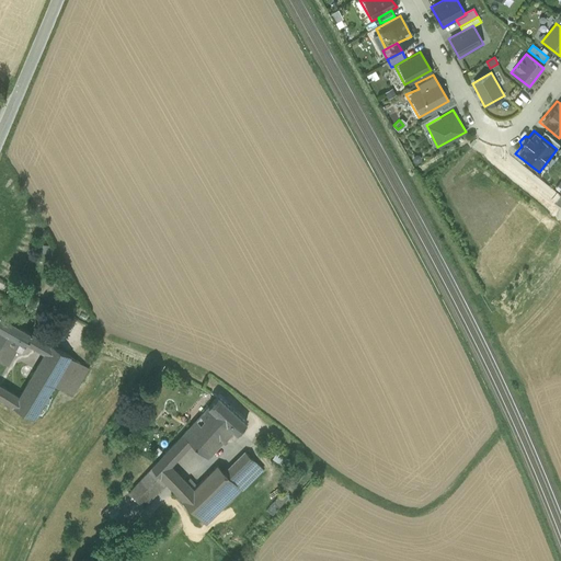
[(544,133),(540,136),(557,149),(558,144),(544,133)]
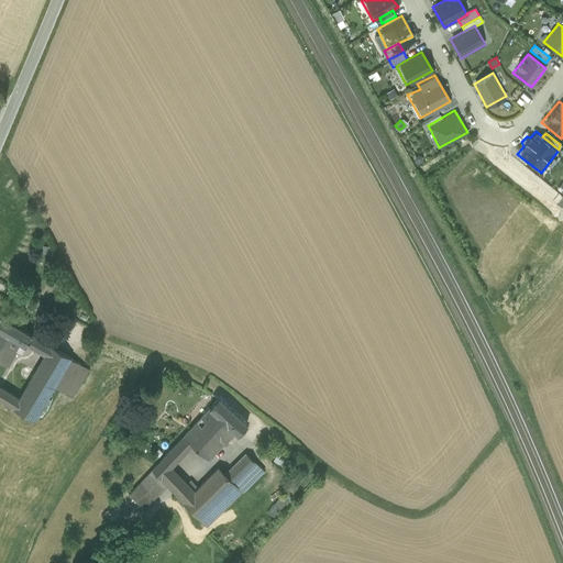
[(32,334),(0,315),(0,361),(8,366),(21,342),(25,344),(32,334)]
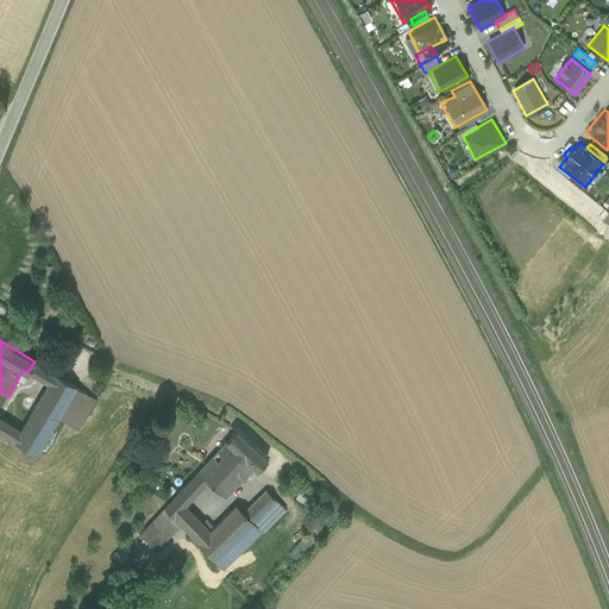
[(55,374),(35,362),(27,372),(49,384),(55,374)]
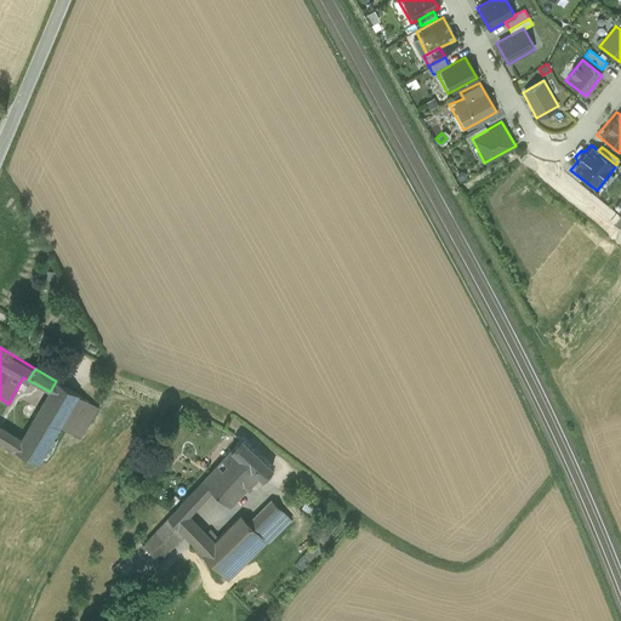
[(21,439),(15,450),(38,463),(60,425),(78,396),(79,394),(56,381),(50,392),(21,439)]
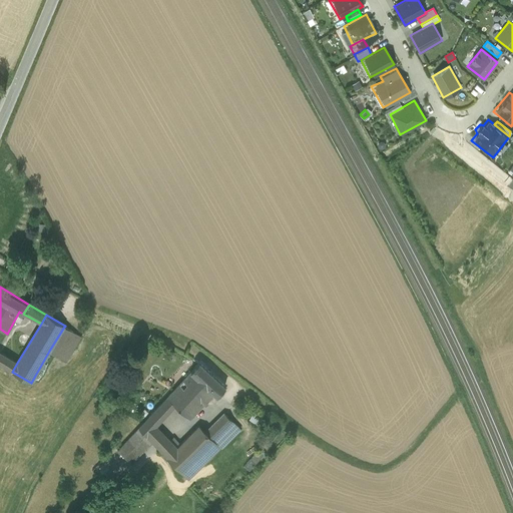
[(64,327),(49,351),(59,357),(74,333),(64,327)]
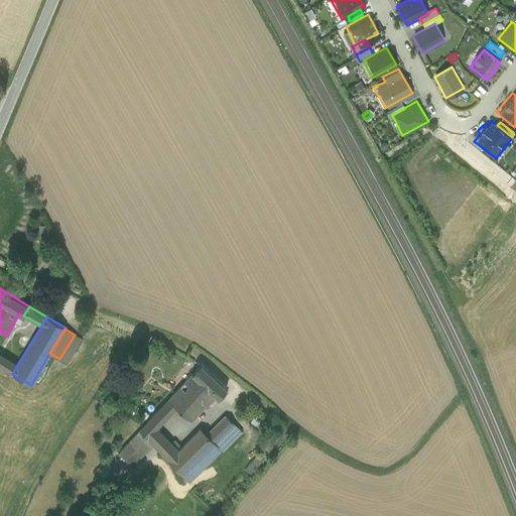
[(82,339),(75,335),(59,359),(67,363),(82,339)]
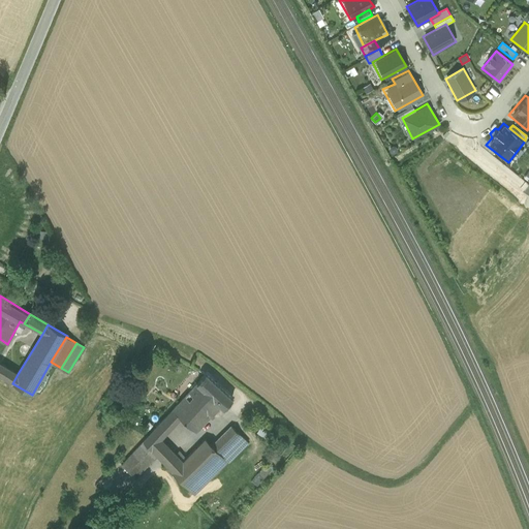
[(18,374),(0,363),(0,375),(12,383),(18,374)]
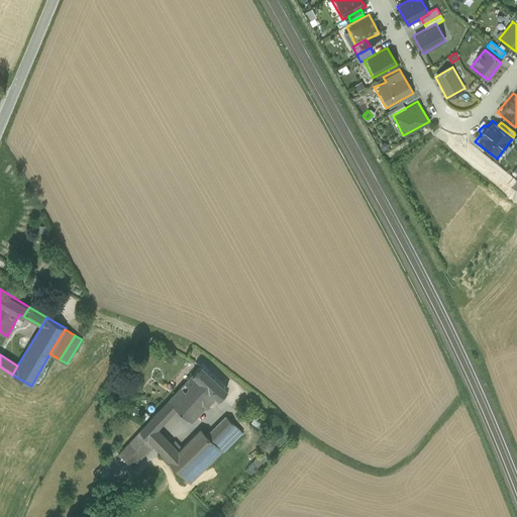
[(201,365),(183,384),(206,406),(215,396),(218,398),(226,389),(201,365)]
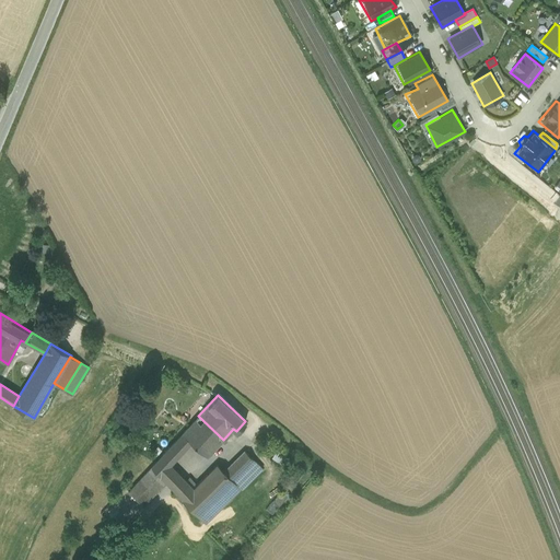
[(198,416),(183,432),(191,442),(208,456),(223,440),(198,416)]
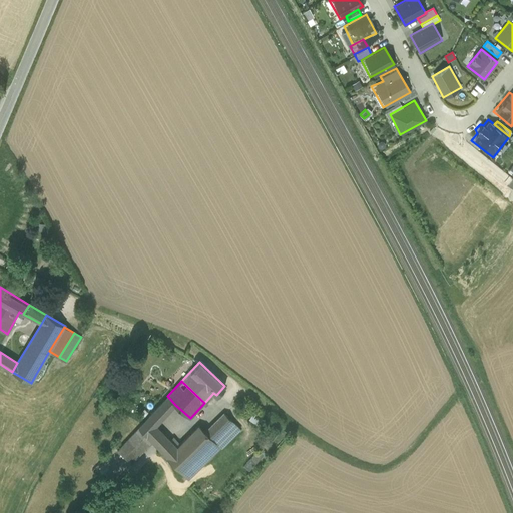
[(167,396),(138,428),(146,436),(155,426),(175,405),(167,396)]
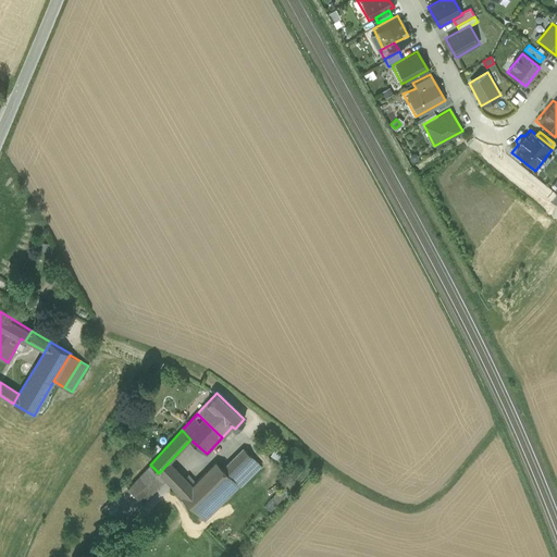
[(244,448),(222,469),(232,478),(237,472),(252,457),(244,448)]
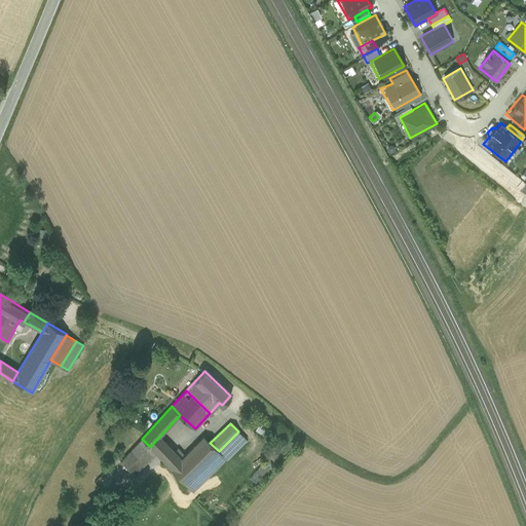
[(238,431),(224,446),(232,454),(247,440),(238,431)]
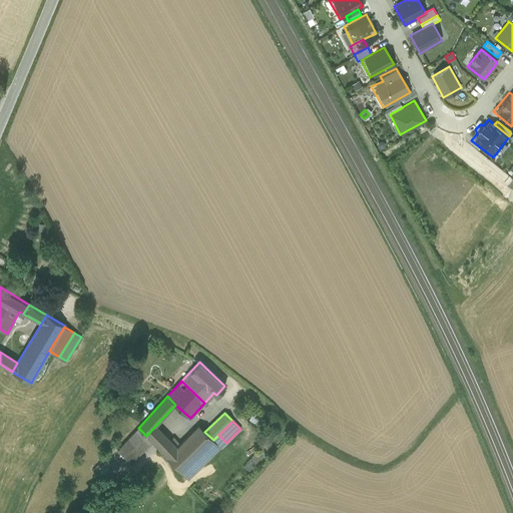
[(153,444),(163,434),(155,426),(146,436),(151,441),(153,444)]
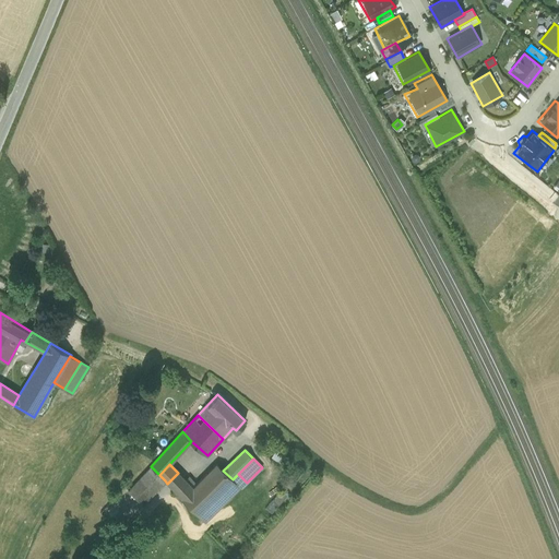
[(192,488),(181,498),(197,514),(233,479),(223,471),(216,464),(192,488)]
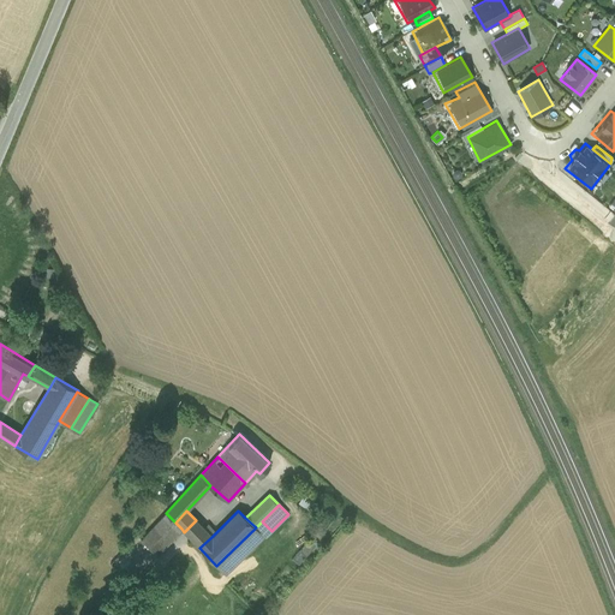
[(166,513),(141,539),(156,556),(181,529),(175,523),(166,513)]
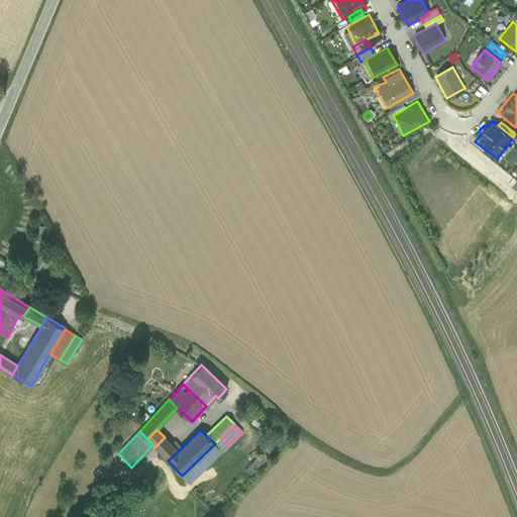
[(160,452),(170,442),(165,437),(154,447),(160,452)]
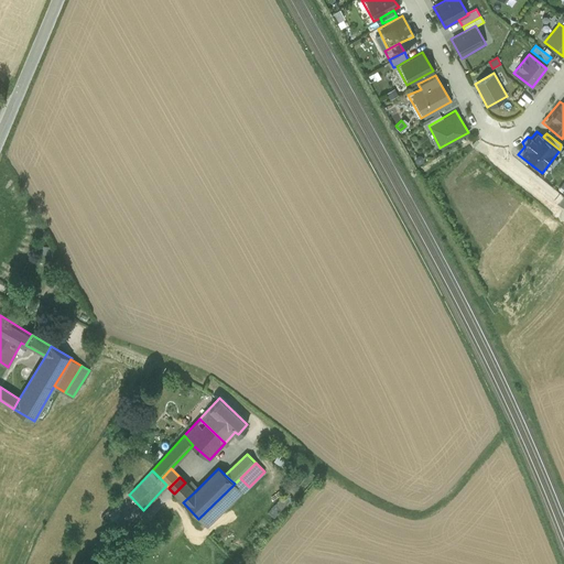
[(249,487),(240,478),(235,484),(242,492),(249,487)]
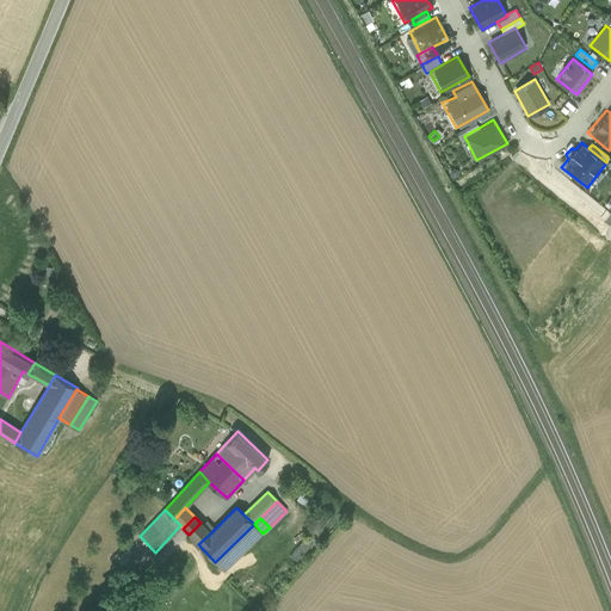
[(201,523),(189,535),(198,544),(210,534),(201,523)]
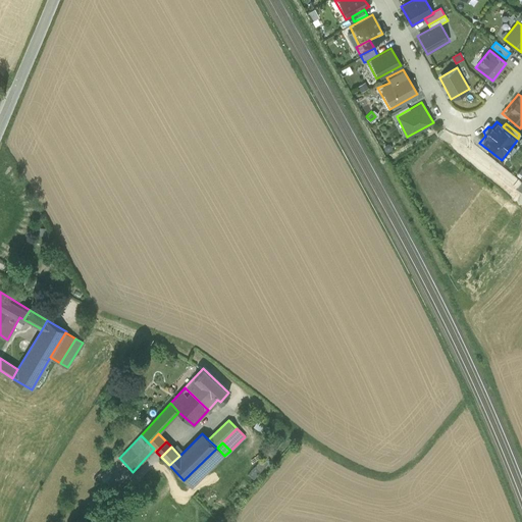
[(224,456),(217,448),(184,480),(192,488),(224,456)]
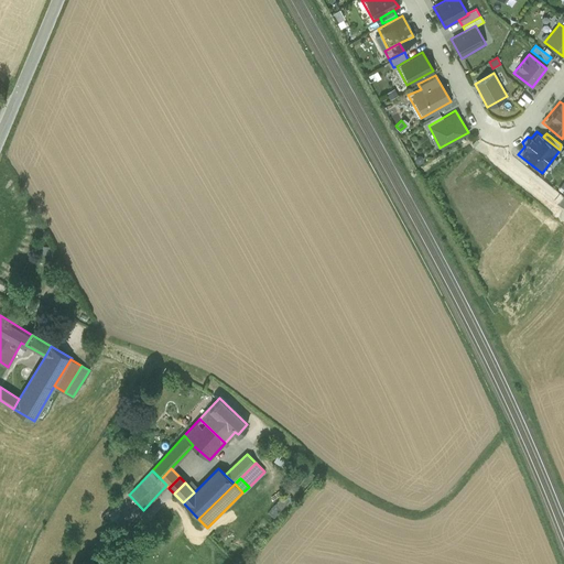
[(285,492),(268,512),(273,518),(291,498),(285,492)]
